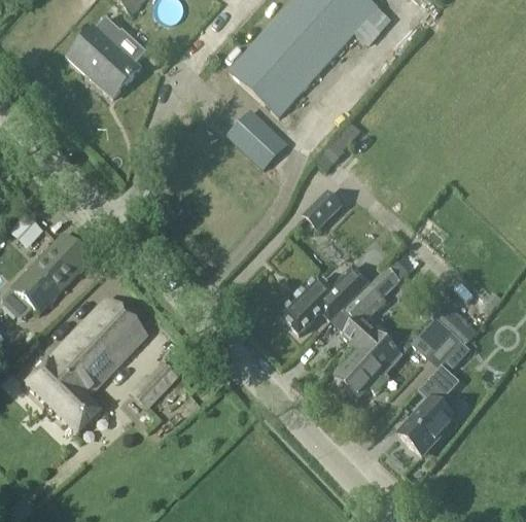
[(120,0),(132,9),(140,0),(120,0)]
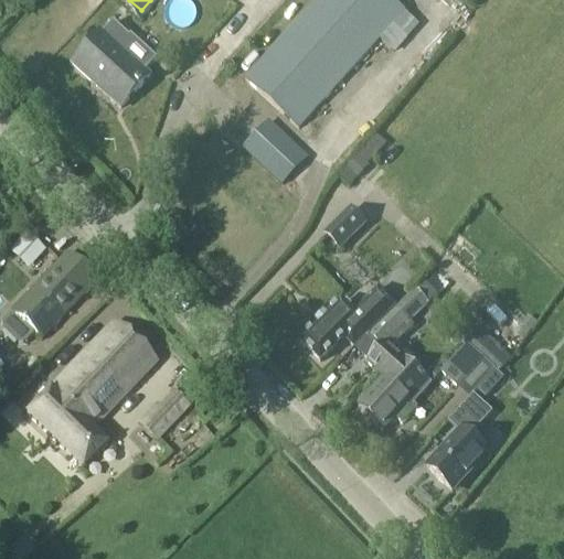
[(299,121),(407,8),(398,0),(314,0),(246,72),(299,121)]
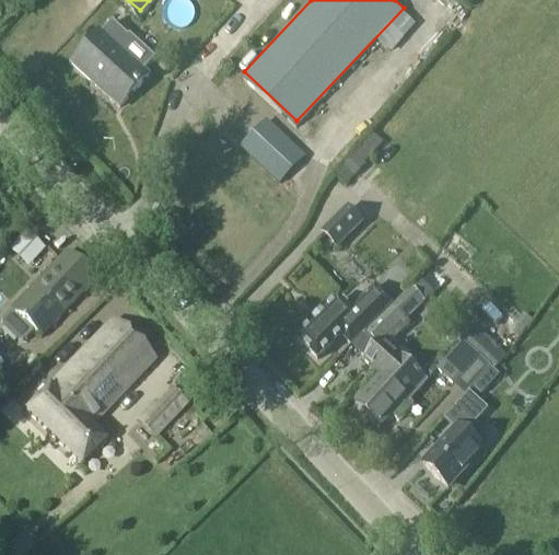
[(102,27),(73,59),(91,76),(94,72),(124,99),(119,102),(120,103),(150,71),(144,67),(156,54),(131,30),(130,32),(115,18),(104,29),(102,27)]
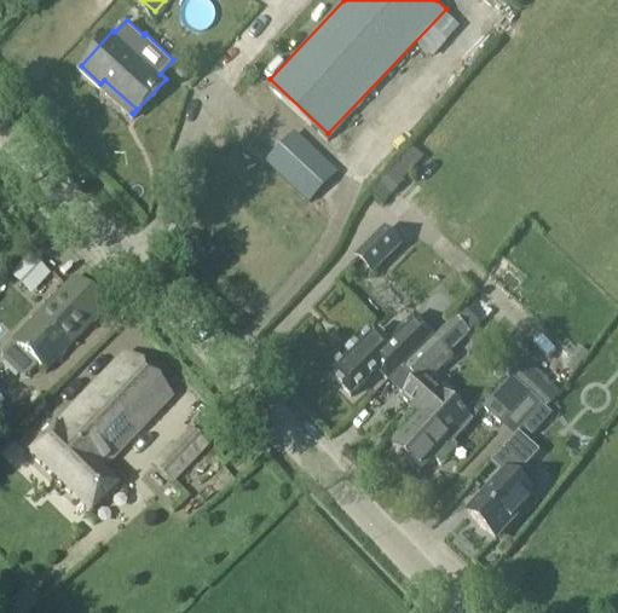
[(338,165),(295,125),(267,154),(311,195),(338,165)]
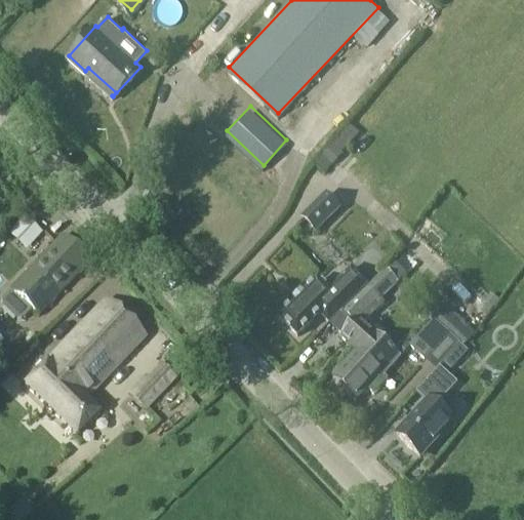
[(354,137),(354,136),(346,128),(322,152),(333,162),(345,150),(343,149),(354,137)]
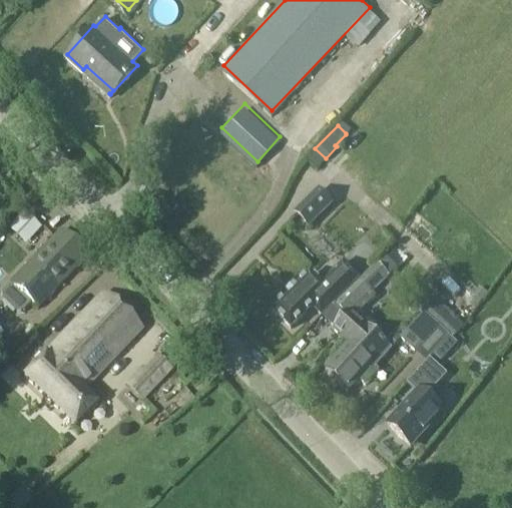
[(296,206),(310,221),(334,197),(320,182),(296,206)]
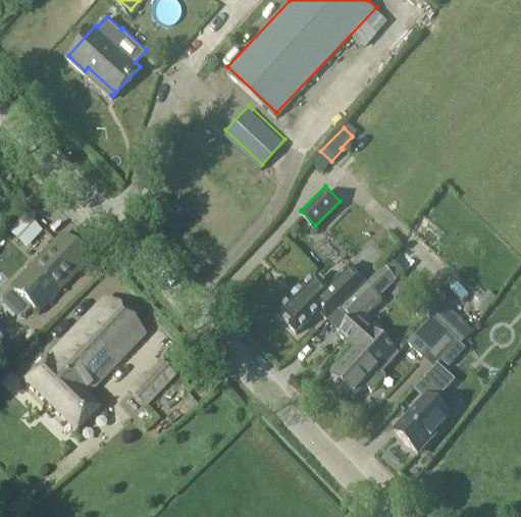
[(11,283),(11,285),(2,294),(2,301),(15,314),(22,313),(32,304),(38,309),(88,256),(61,230),(11,283)]
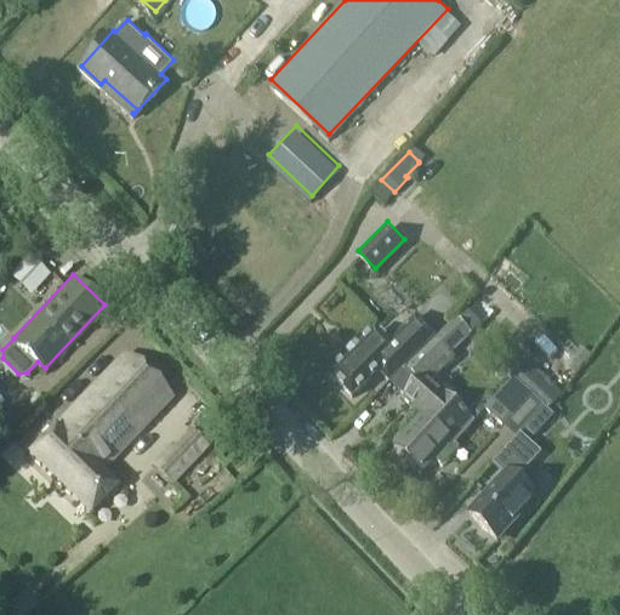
[(407,365),(394,380),(409,392),(405,396),(424,411),(396,442),(422,467),(425,468),(434,456),(437,455),(442,460),(443,461),(460,444),(455,440),(487,405),(500,417),(502,420),(530,388),(515,374),(513,374),(491,398),(490,397),(484,392),(483,393),(468,409),(467,410),(466,409),(464,406),(465,406),(465,398),(455,389),(447,391),(428,374),(472,330),(482,320),(467,306),(458,315),(456,314),(456,315),(438,332),(407,364),(407,365)]
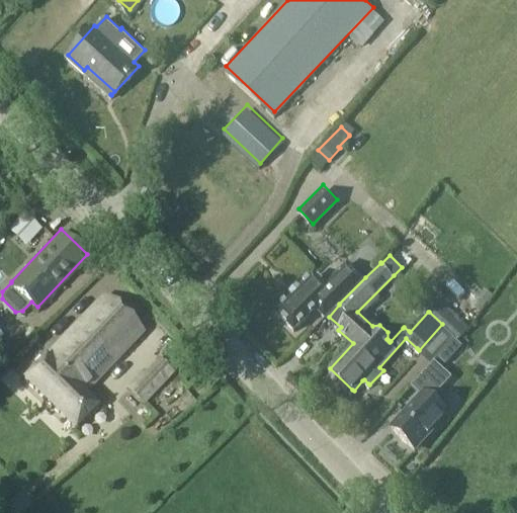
[(314,271),(274,310),(293,330),(294,331),(317,309),(323,315),(325,316),(325,317),(339,304),(365,277),(364,276),(348,259),(346,260),(325,281),(323,279),(314,271)]
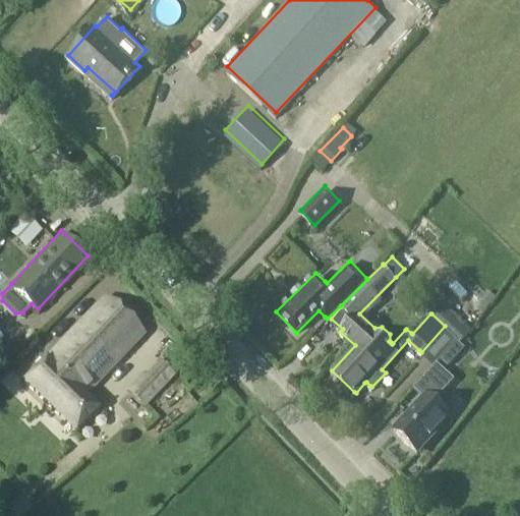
[(482,296),(483,297),(485,299),(489,302),(496,293),(488,288),(482,296)]
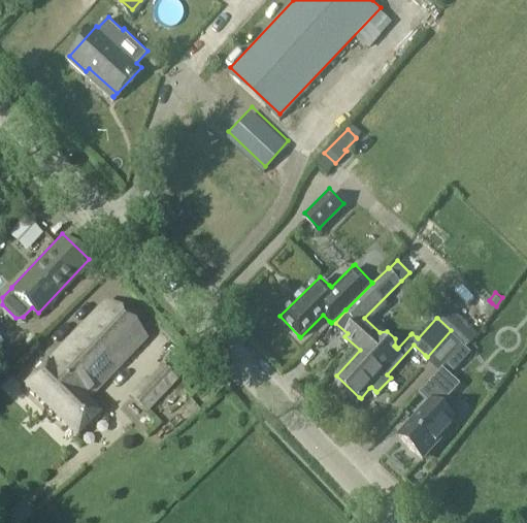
[(146,335),(107,298),(46,360),(47,361),(25,384),(76,434),(99,412),(86,398),(146,335)]
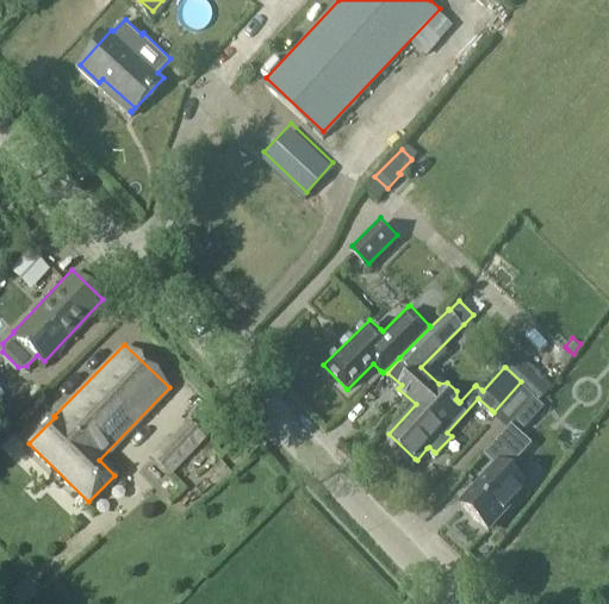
[(519,352),(514,356),(507,365),(538,393),(540,396),(541,397),(553,384),(519,352)]
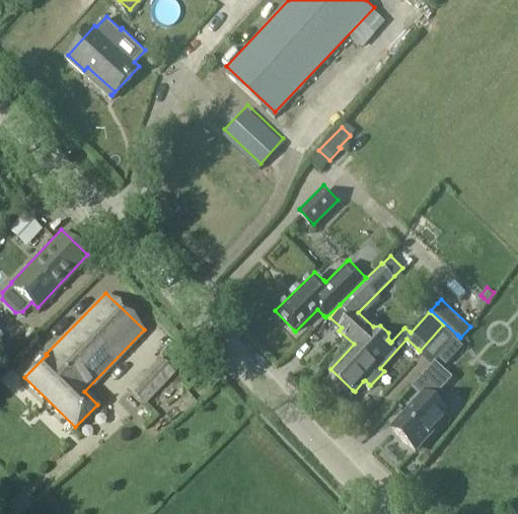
[(447,362),(455,353),(447,346),(439,355),(447,362)]
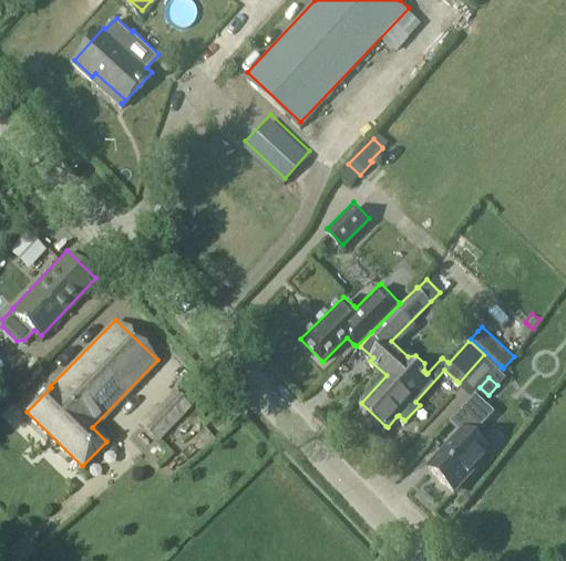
[(157,401),(144,414),(164,433),(192,405),(174,388),(160,403),(157,401)]
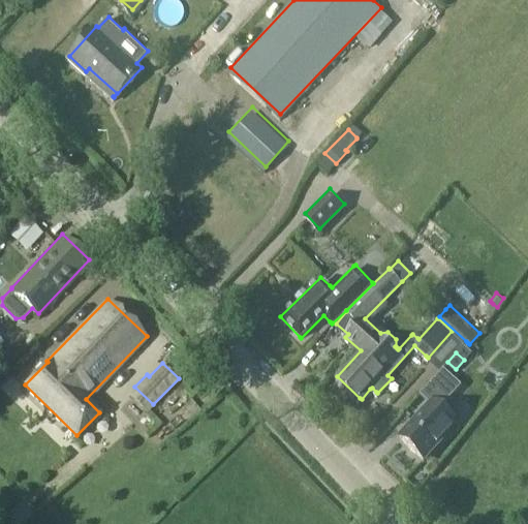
[(443,366),(421,391),(430,400),(400,433),(425,457),(459,420),(442,404),(462,382),(443,366)]
